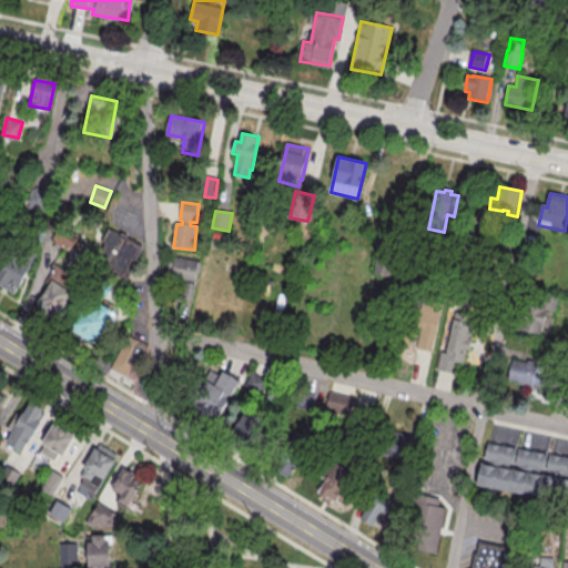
[(462,249),(446,244),(452,223),(466,226),(462,249)]
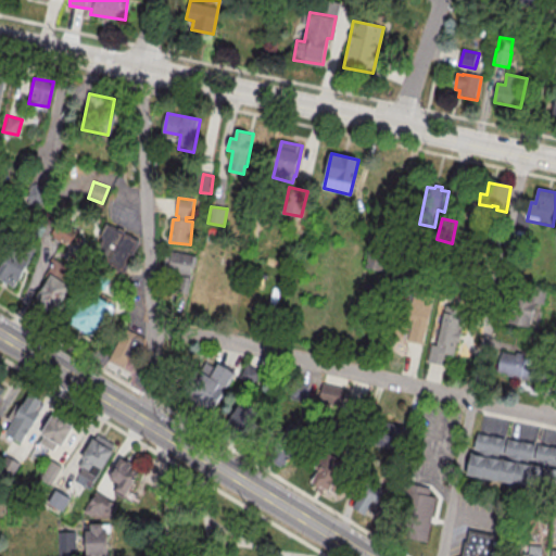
[(76,231),(55,223),(50,237),(71,244),(76,231)]
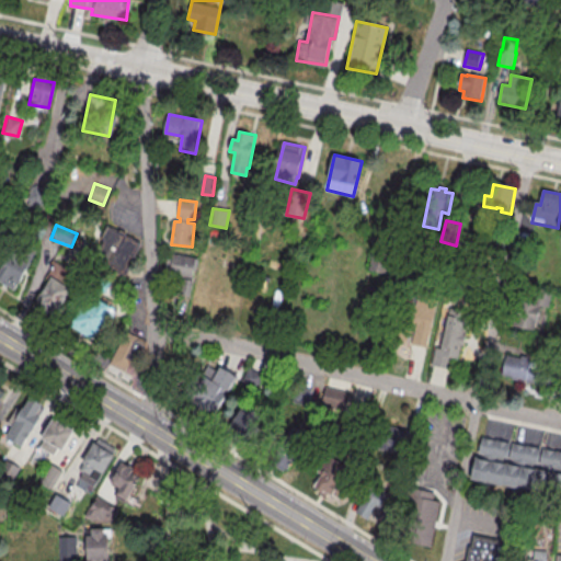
[(140,243),(107,226),(92,256),(124,273),(140,243)]
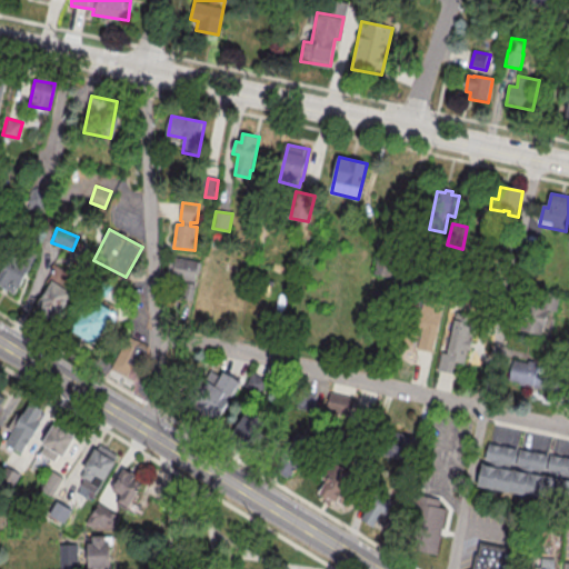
[(213,241),(216,232),(222,233),(220,242),(213,241)]
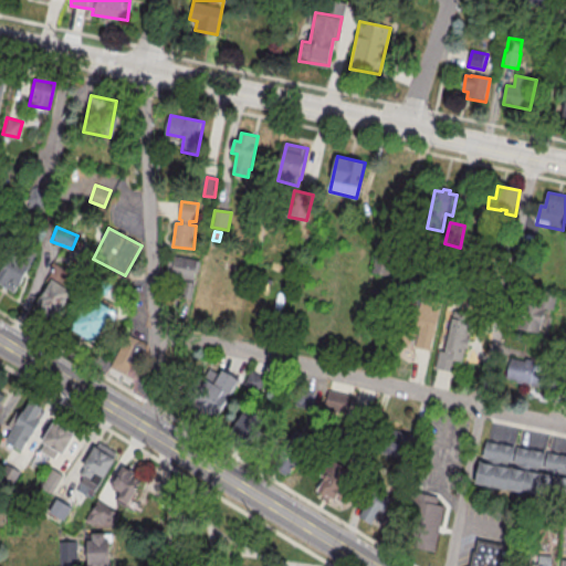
[(35,252),(16,241),(0,270),(0,284),(14,292),(35,252)]
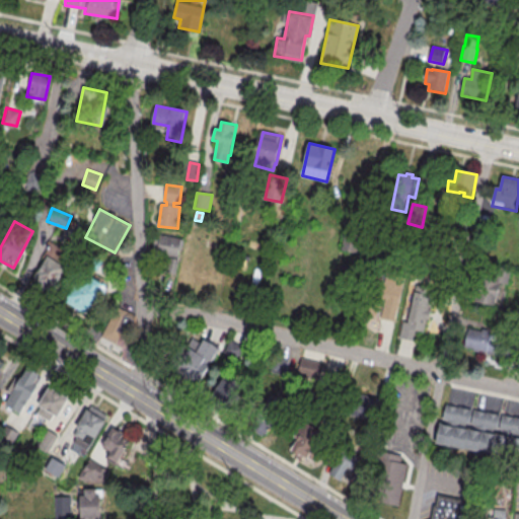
[(346,232),(362,236),(357,254),(342,251),(346,232)]
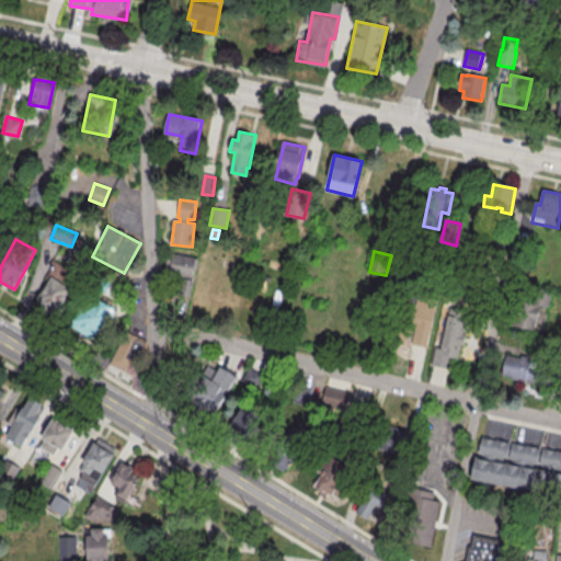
[(168,254),(199,259),(197,270),(195,268),(194,278),(164,274),(168,254)]
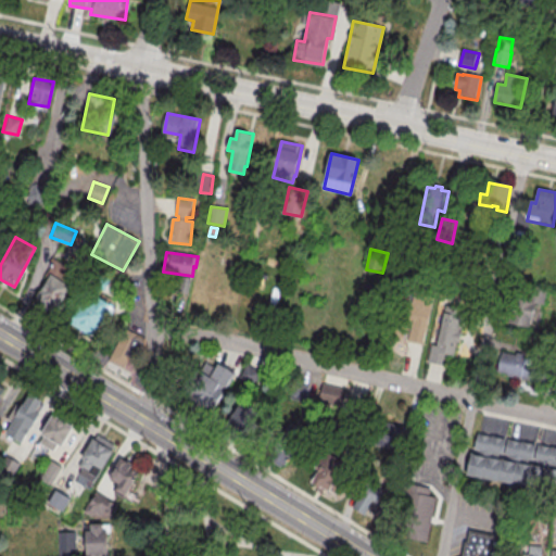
[(70,282),(48,274),(37,299),(59,308),(70,282)]
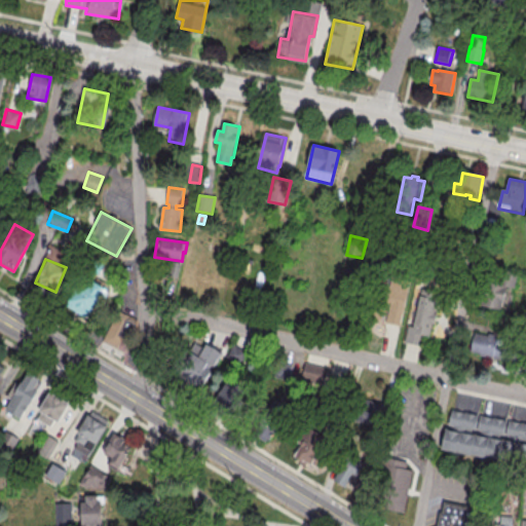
[(178,279),(170,277),(173,261),(182,263),(178,279)]
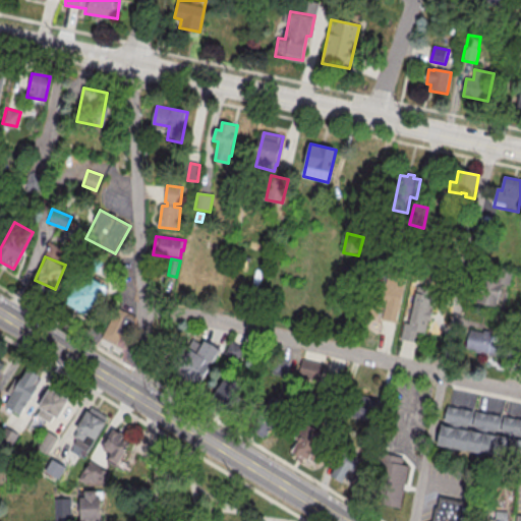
[(342,276),(344,266),(349,267),(349,265),(358,267),(358,269),(360,269),(358,279),(342,276)]
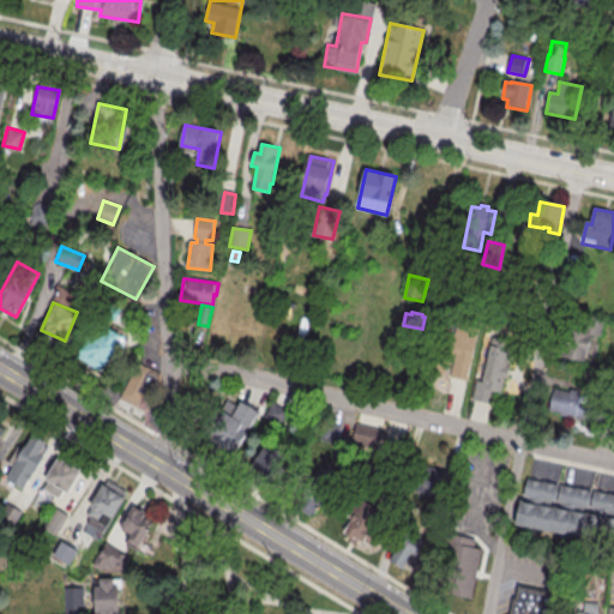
[(563,357),(564,348),(563,347),(566,332),(567,332),(569,329),(583,332),(587,315),(606,319),(602,337),(593,336),(589,353),(588,353),(585,362),(563,357)]
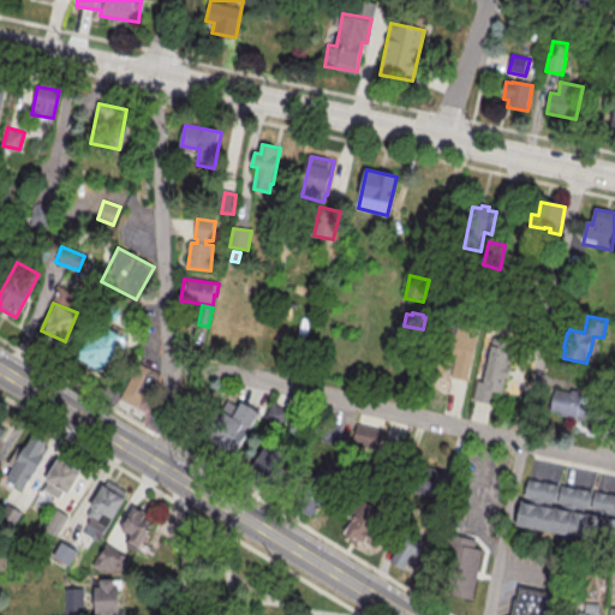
[(124,336),(95,322),(77,358),(106,371),(124,336)]
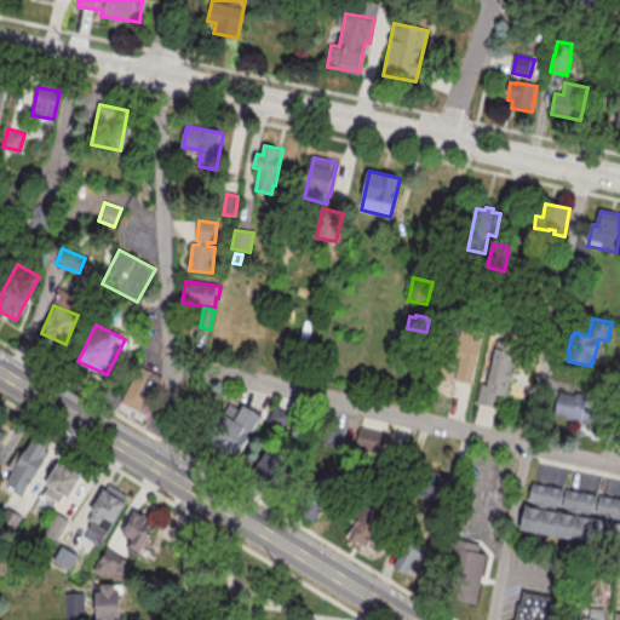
[(472,385),(455,382),(459,367),(447,365),(448,359),(435,356),(441,333),(461,338),(464,326),(484,331),(472,385)]
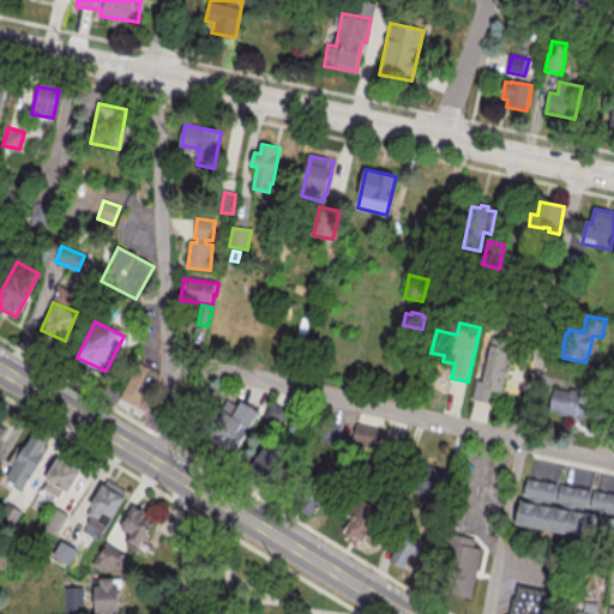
[(474,401),(477,381),(481,383),(483,373),(480,372),(487,337),(516,343),(511,365),(507,365),(507,367),(511,367),(507,379),(505,379),(501,393),(494,392),(491,404),(474,401)]
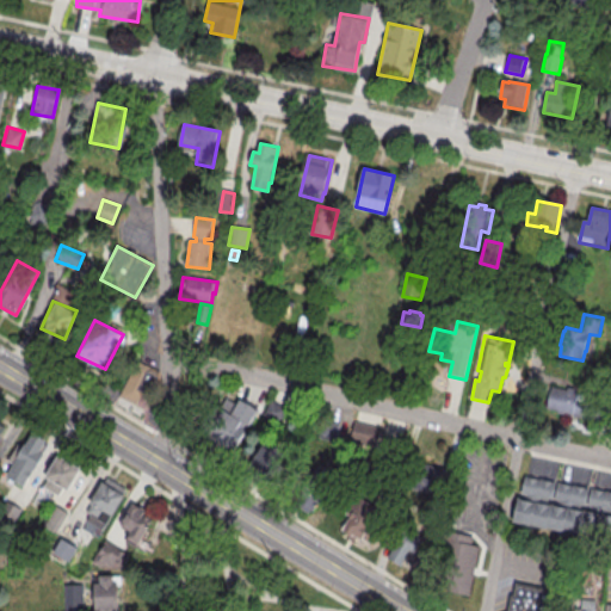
[(548,409),(553,388),(568,390),(569,388),(575,389),(574,393),(579,393),(579,395),(610,402),(610,423),(565,413),(565,415),(557,414),(559,412),(548,409)]
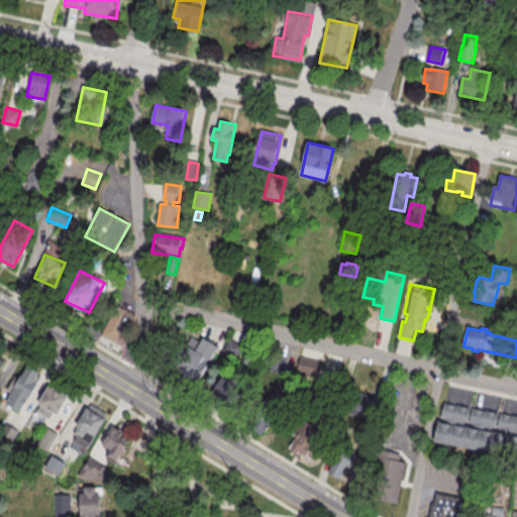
[(196,383),(218,346),(202,336),(199,341),(192,337),(173,370),(196,383)]
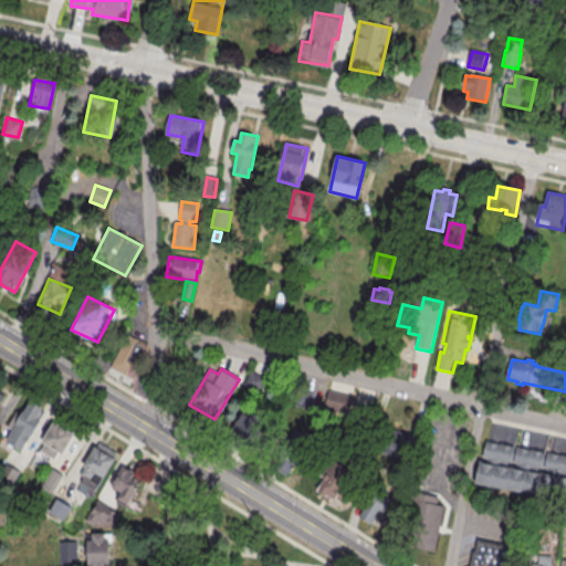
[(293,405),(311,408),(314,392),(295,389),(293,405)]
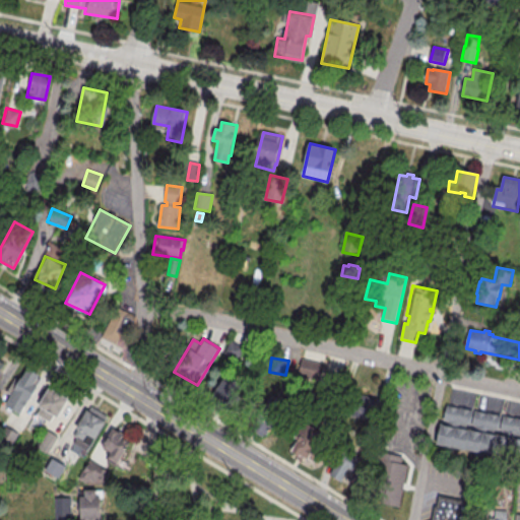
[(297,377),(324,382),(327,364),(301,359),(297,377)]
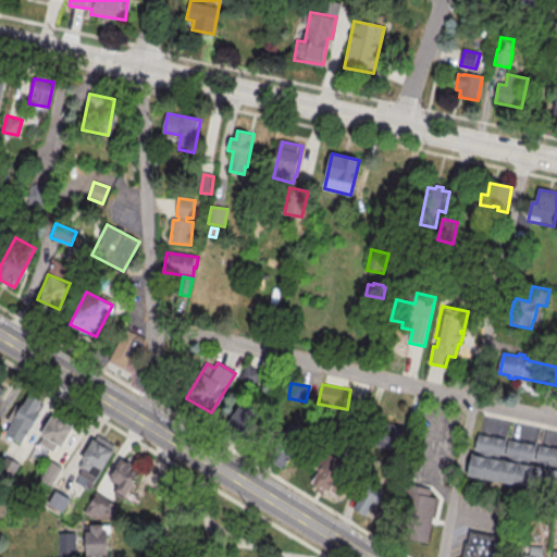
[(4,434),(23,443),(39,411),(36,410),(41,399),(28,393),(19,411),(12,408),(7,419),(11,421),(4,434)]
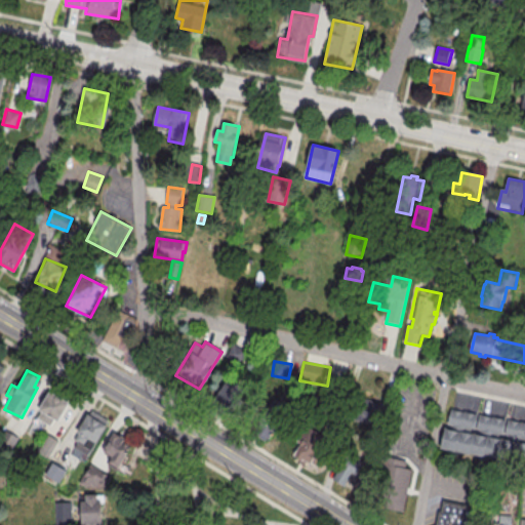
[(234,405),(241,389),(224,380),(215,397),(234,405)]
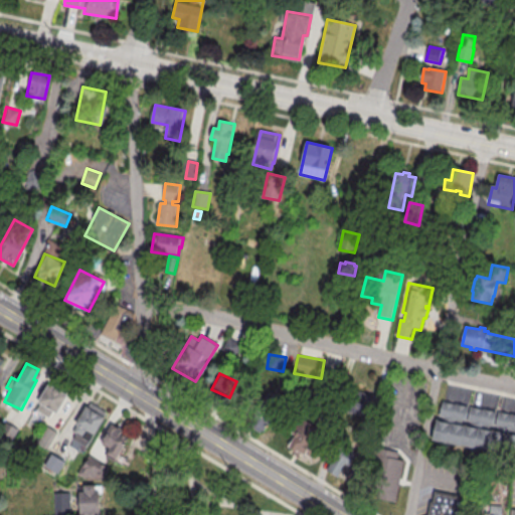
[(65,392),(48,383),(34,409),(52,418),(65,392)]
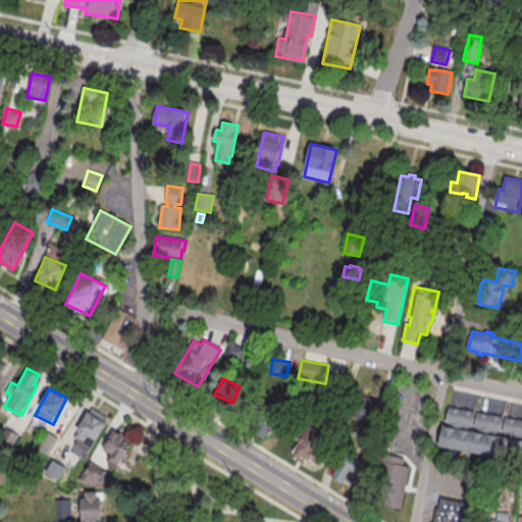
[(346,416),(351,395),(381,402),(379,408),(377,408),(374,422),(346,416)]
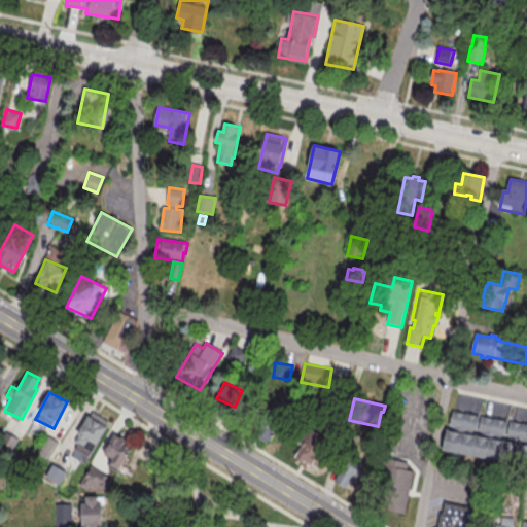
[(108,420),(89,411),(71,449),(91,458),(108,420)]
